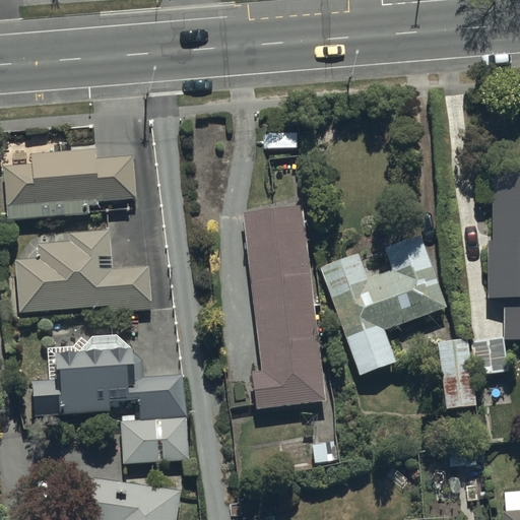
[(4,167),(7,217),(89,212),(88,200),(136,197),(133,156),(96,158),(96,148),(31,152),(33,165),(4,167)]
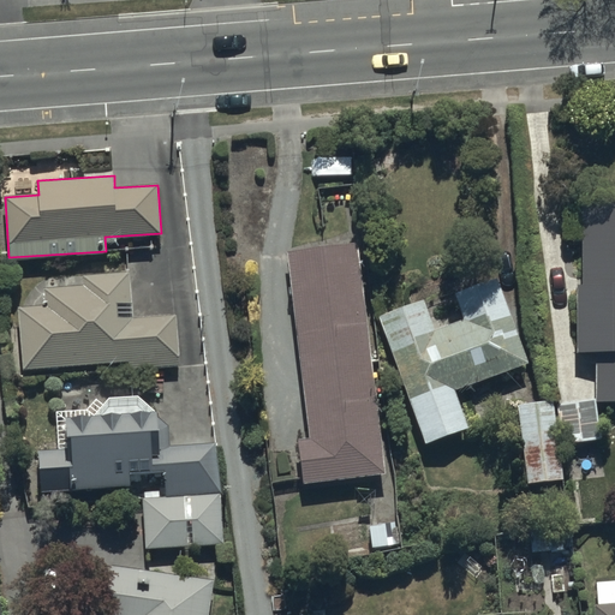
[(614,225),(583,225),(581,297),(578,297),(577,366),(597,366),(596,411),(614,410),(614,225)]
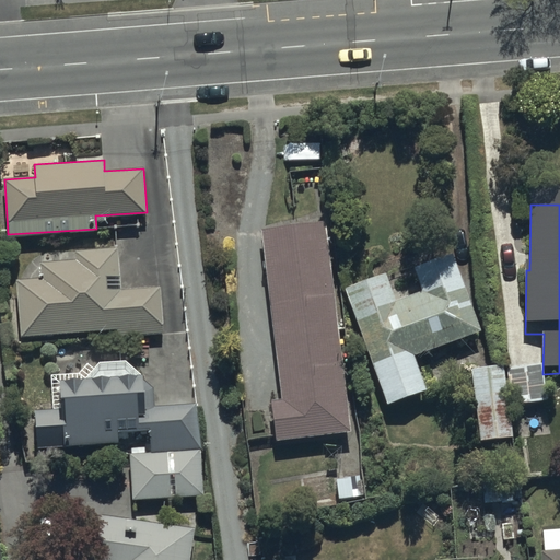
[(323,230),(258,237),(279,404),(268,405),(273,446),(348,438),(323,230)]
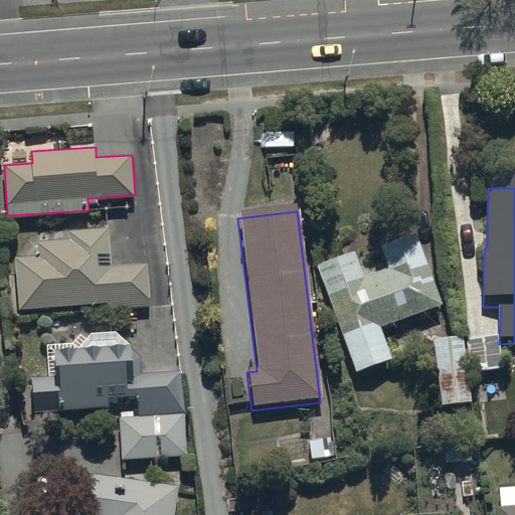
[(22,309),(23,309),(108,304),(108,309),(151,306),(149,263),(111,265),(108,228),(70,230),(71,240),(36,242),(37,256),(18,258),(22,309)]
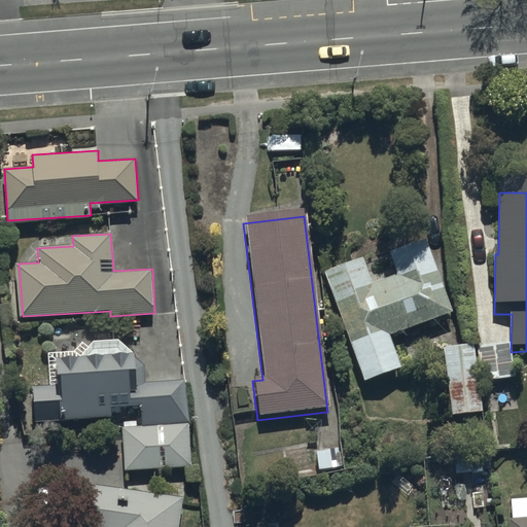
[(372,291),(362,268),(323,281),(363,391),(401,377),(389,344),(452,321),(424,247),(387,260),(395,283),(372,291)]
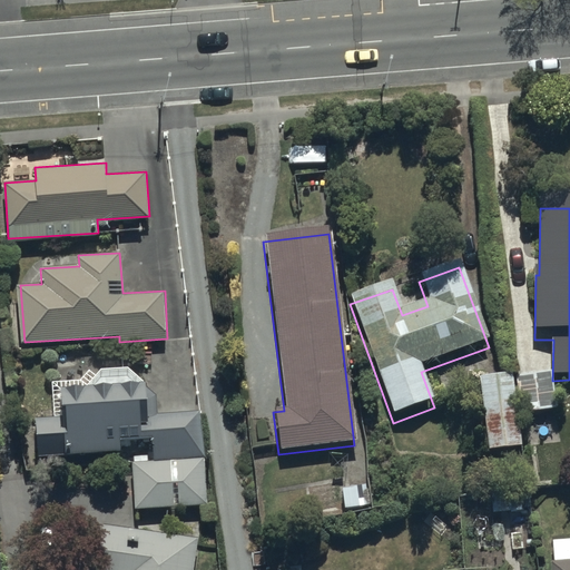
[(39,460),(123,454),(123,445),(153,444),(153,460),(149,460),(148,454),(134,455),(134,462),(131,463),(135,509),(209,503),(203,411),(157,414),(156,394),(145,385),(145,381),(128,366),(101,369),(88,384),(61,386),(64,416),(36,419),(39,460)]
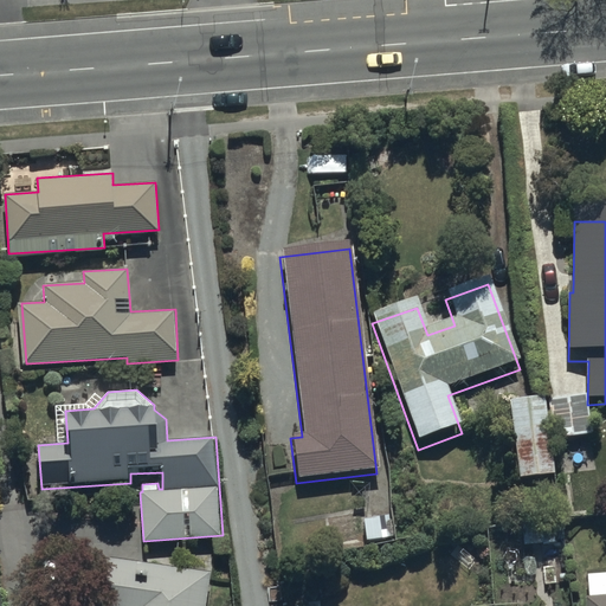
[(592,442),(586,403),(560,405),(561,408),(548,410),(553,446),(592,442)]
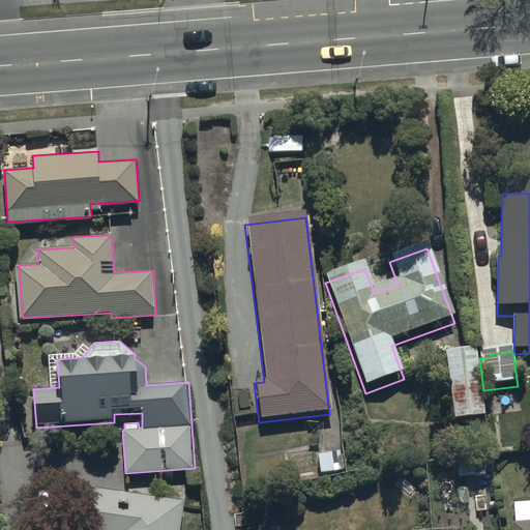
[(477,353),(443,358),(451,425),(487,420),(477,353)]
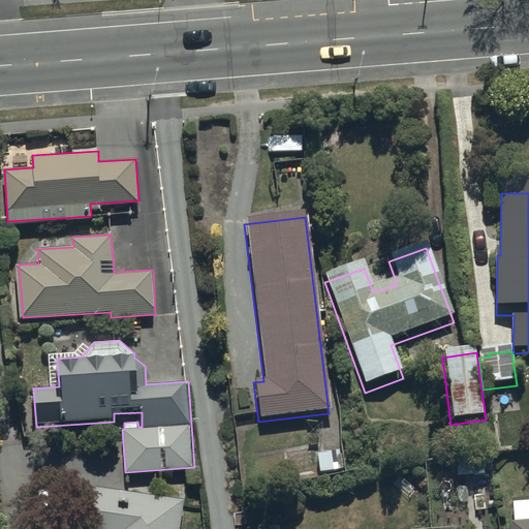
[(340,448),(317,453),(321,471),(343,467),(340,448)]
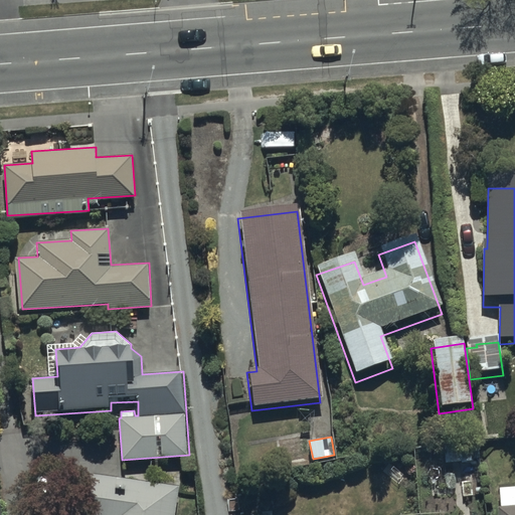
[(446,471),(471,468),(469,447),(443,450),(446,471)]
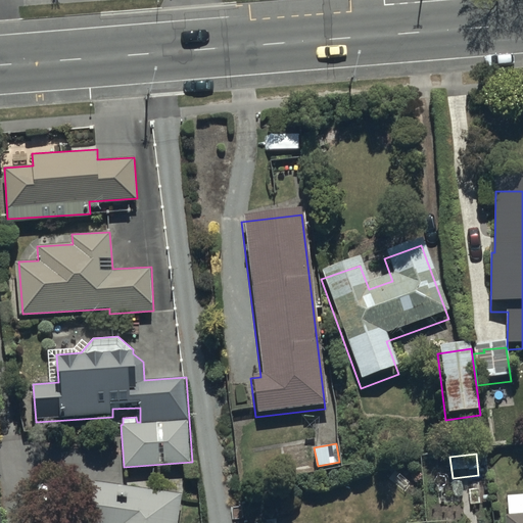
[(88,522),(177,522),(181,493),(94,481),(88,522)]
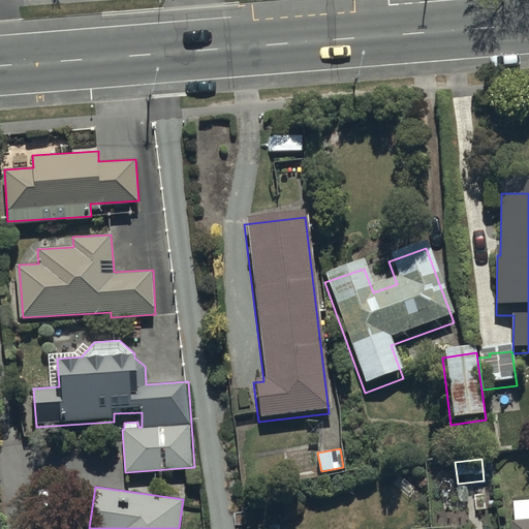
[(514,528),(511,528),(528,528),(528,506),(512,507),(514,528)]
